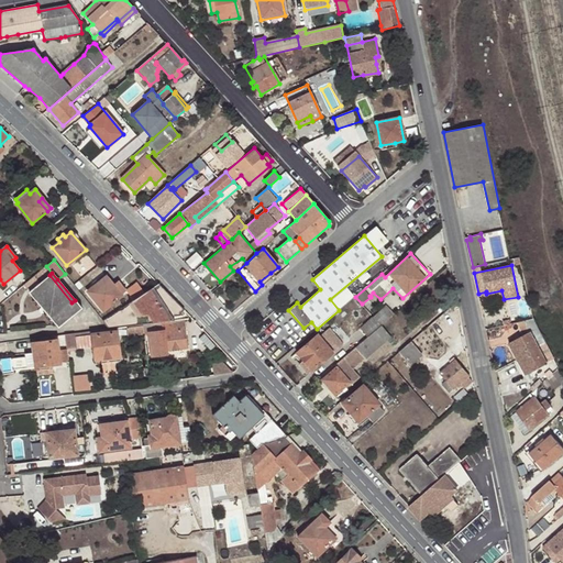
[(81,308),(75,300),(72,302),(50,275),(30,291),(58,326),(81,308)]
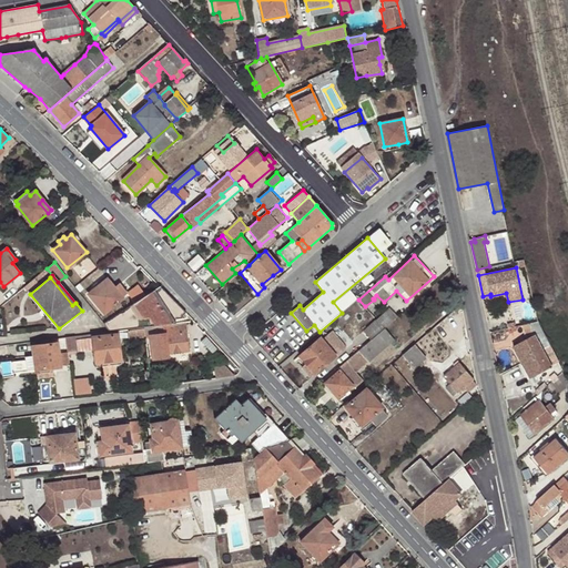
[(104,313),(123,298),(114,288),(108,279),(89,294),(104,313)]
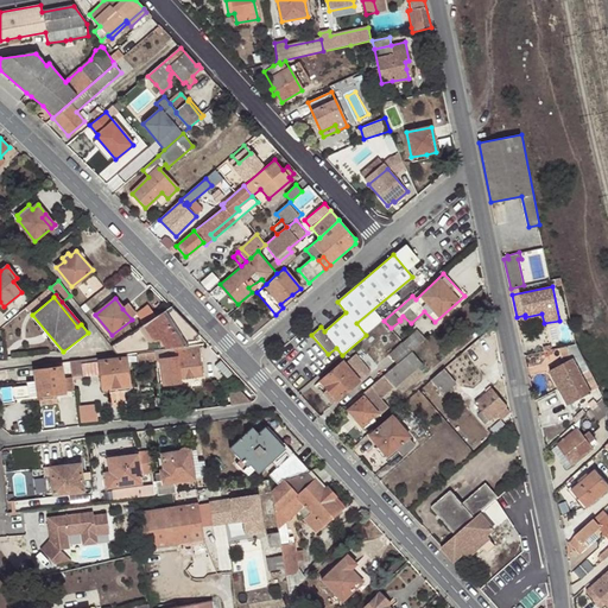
[(122,309),(132,320),(137,315),(127,304),(122,309)]
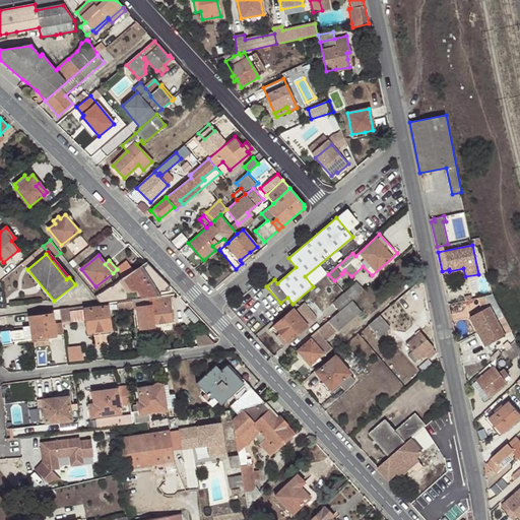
[(165,286),(169,283),(154,269),(147,262),(95,296),(101,304),(132,299),(160,296),(158,293),(170,290),(165,286)]
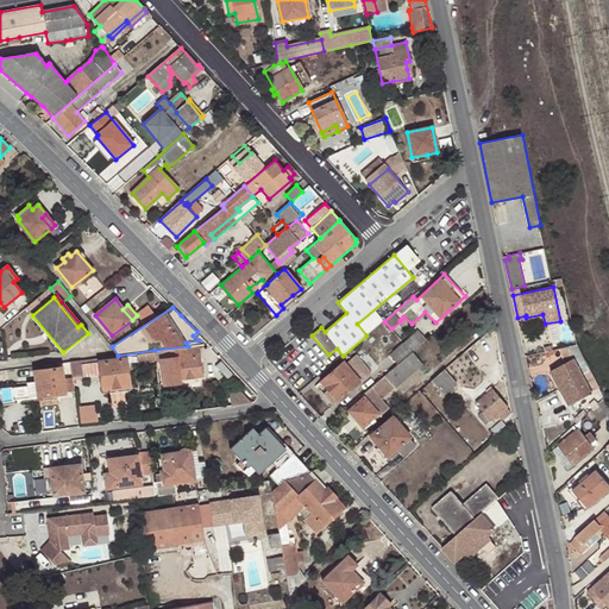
[(412,352),(426,340),(418,331),(403,343),(412,352)]
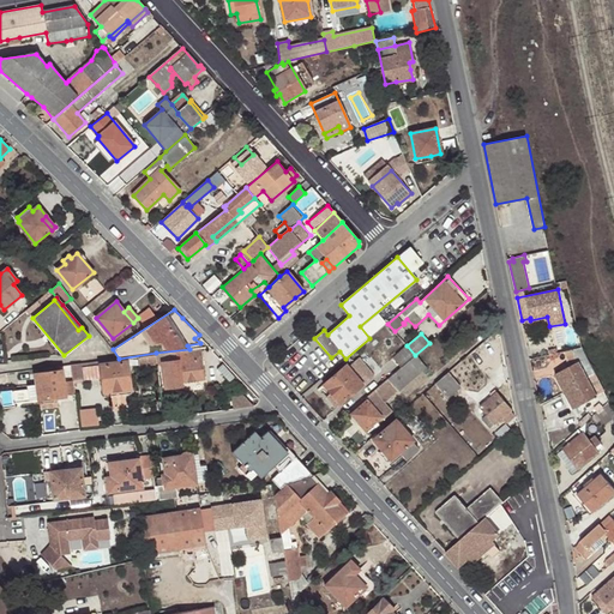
[(401,368),(415,355),(407,345),(393,359),(401,368)]
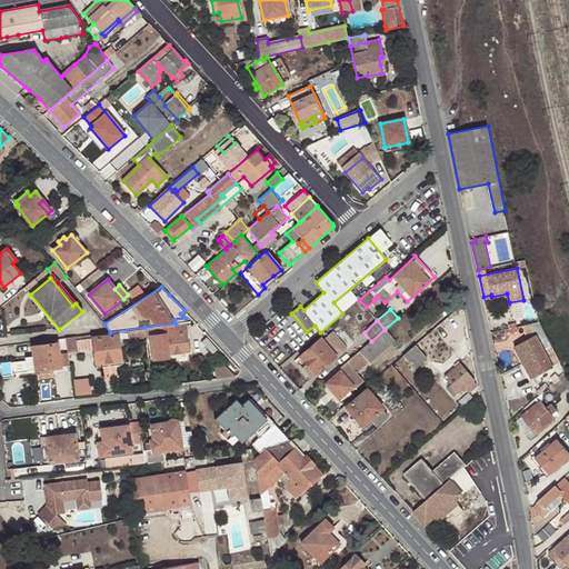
[(548,358),(556,353),(539,321),(530,323),(531,328),(526,329),(528,339),(519,345),(528,360),(537,377),(553,367),(548,358)]
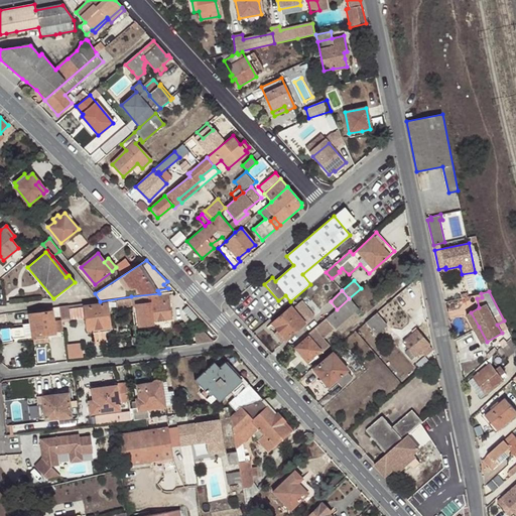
[(164,301),(163,292),(159,293),(131,296),(133,305),(136,305),(139,326),(152,325),(152,321),(170,318),(168,300),(164,301)]
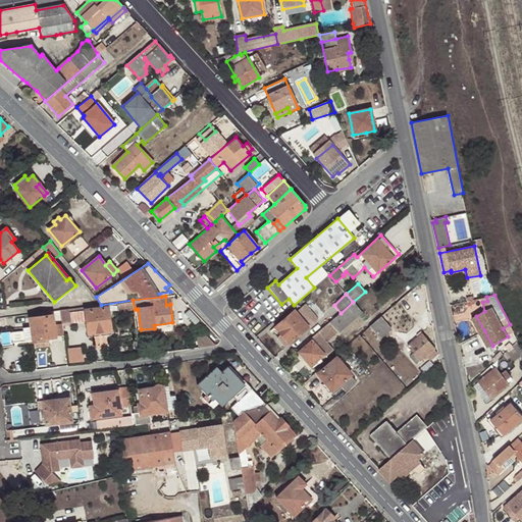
[(341,313),(310,338),(312,341),(300,352),(311,365),(323,355),(325,357),(333,350),(328,343),(362,312),(353,302),(341,313)]
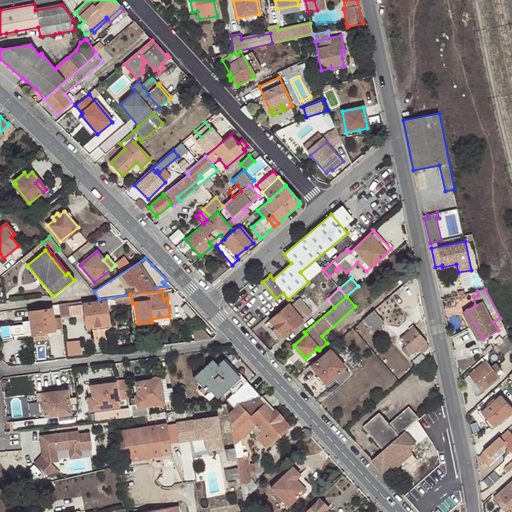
[(86,326),(108,324),(106,301),(84,304),(86,326)]
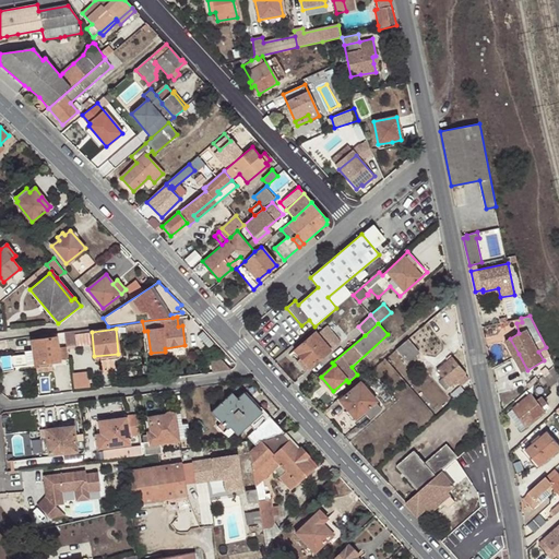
[(73,331),(64,332),(67,346),(67,348),(76,347),(73,331)]
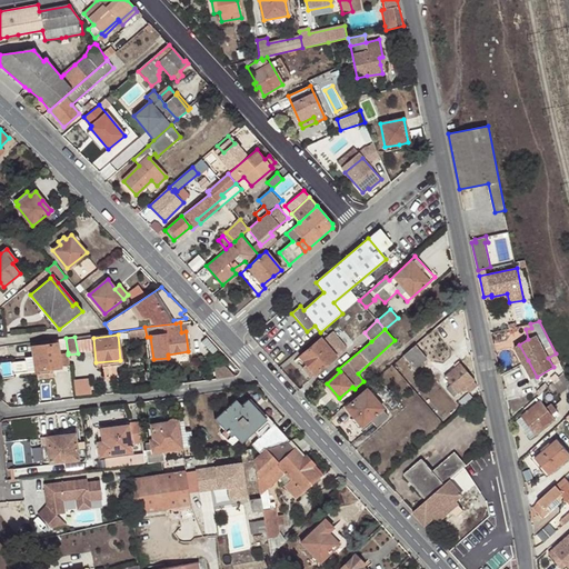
[(307,365),(315,375),(336,357),(320,339),(300,357),(307,365)]
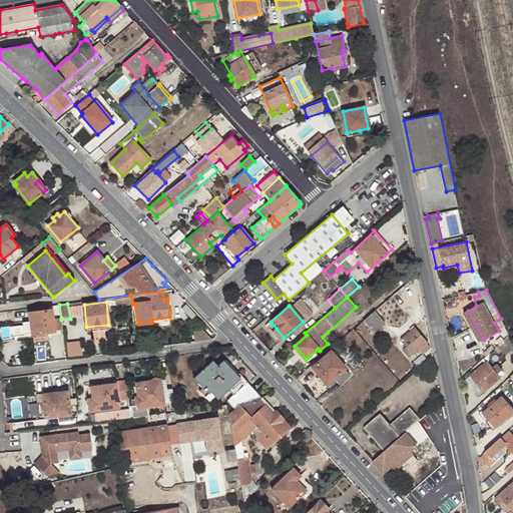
[(32,334),(53,319),(52,310),(29,313),(30,321),(21,322),(22,325),(10,327),(11,337),(25,335),(25,338),(32,337),(32,334)]
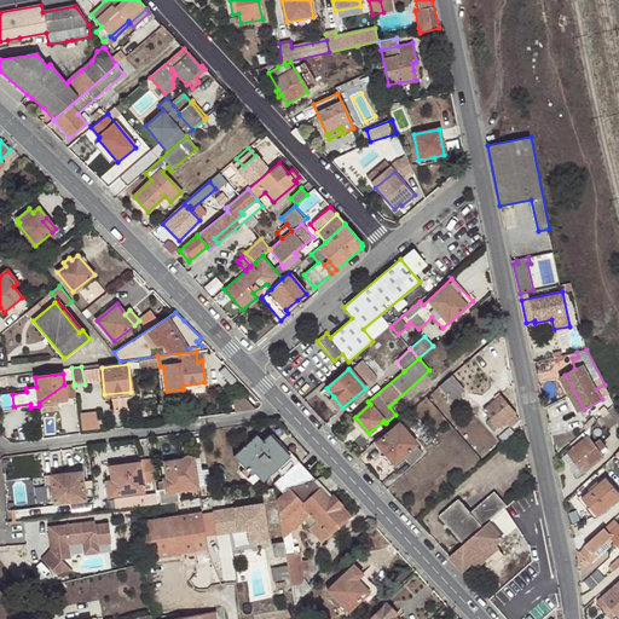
[(574,392),(565,375),(560,377),(557,381),(565,393),(568,394),(574,392)]
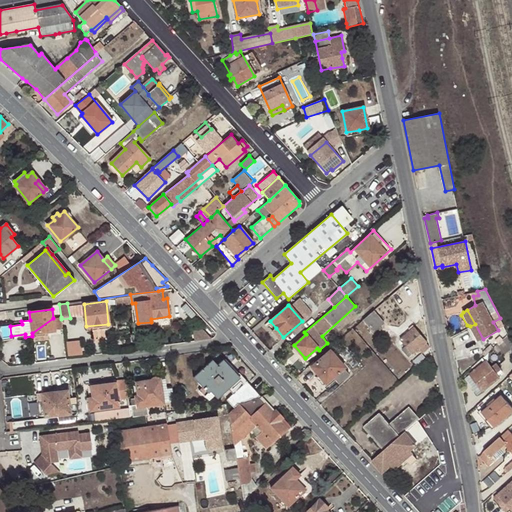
[(384,322),(374,311),(362,321),(372,332),(384,322)]
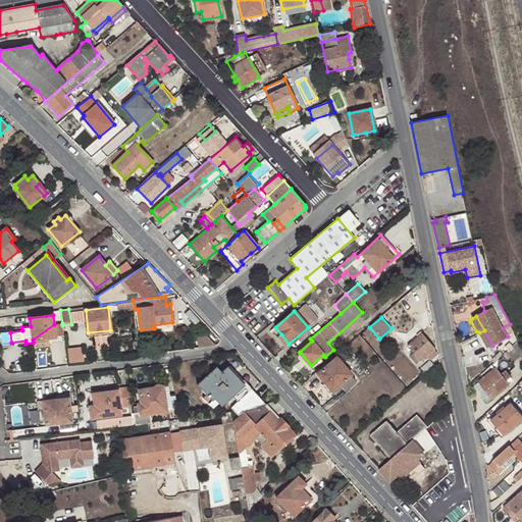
[(62,323),(54,324),(33,340),(63,335),(62,325),(62,323)]
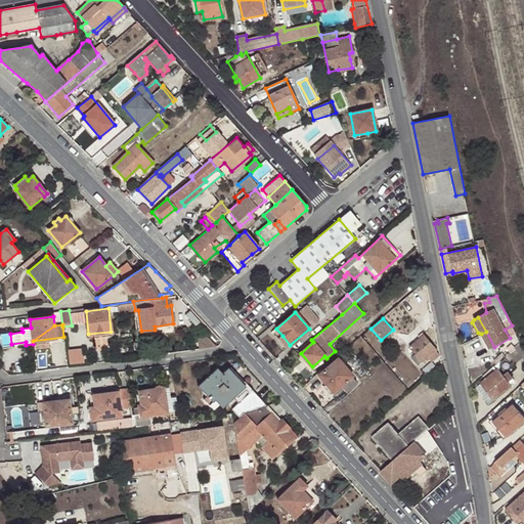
[(489,349),(494,347),(486,332),(481,334),(489,349)]
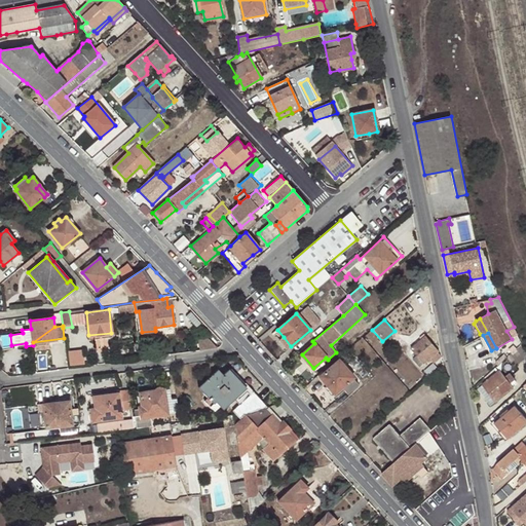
[(429,360),(438,352),(439,351),(425,336),(411,349),(416,355),(423,364),(429,360)]
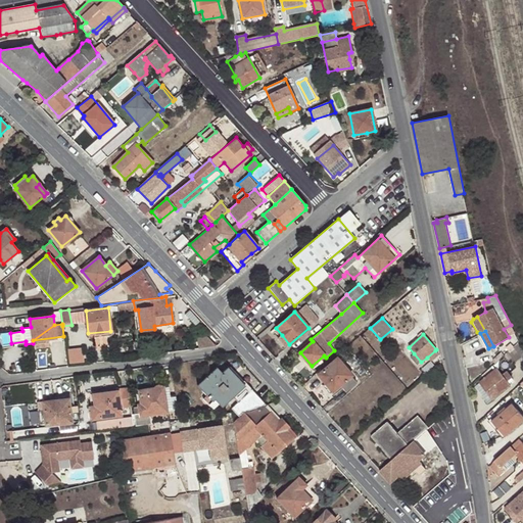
[(285,348),(289,344),(282,335),(277,339),(285,348)]
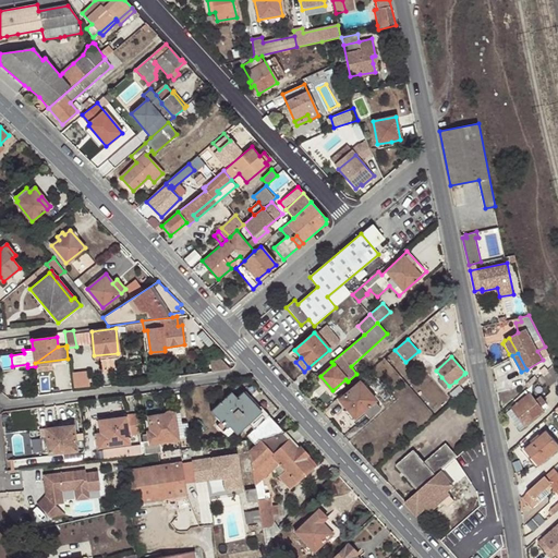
[(219,371),(230,368),(221,361),(214,363),(214,372),(219,371)]
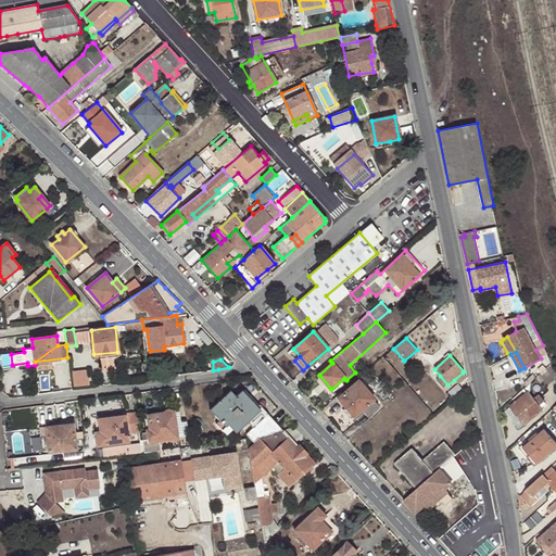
[(548,384),(555,378),(555,371),(551,365),(536,378),(541,383),(545,379),(548,384)]
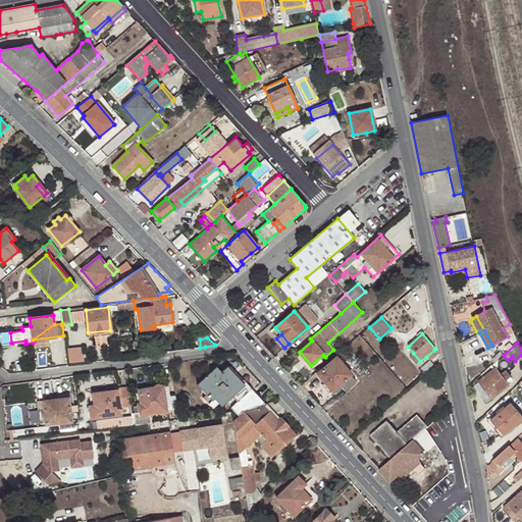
[(70,348),(72,362),(88,360),(86,346),(70,348)]
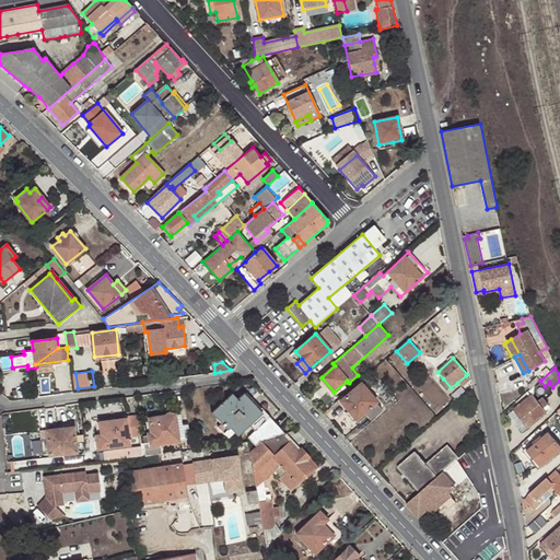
[(462,386),(469,380),(466,375),(457,383),(462,386)]
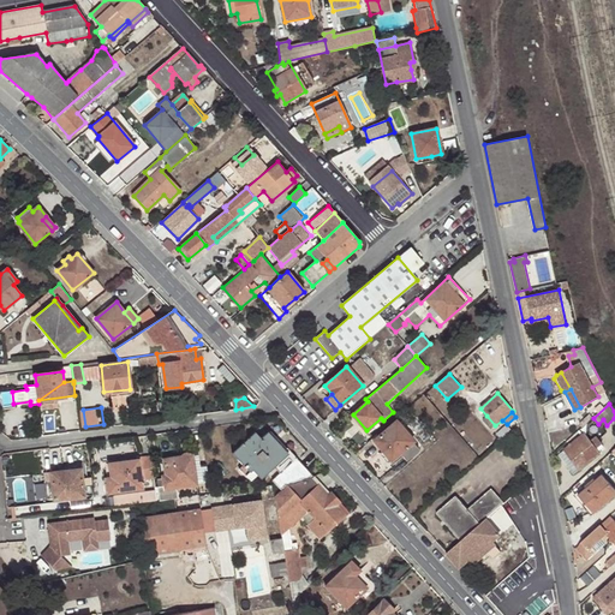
[(495,425),(487,416),(483,419),(491,429),(495,425)]
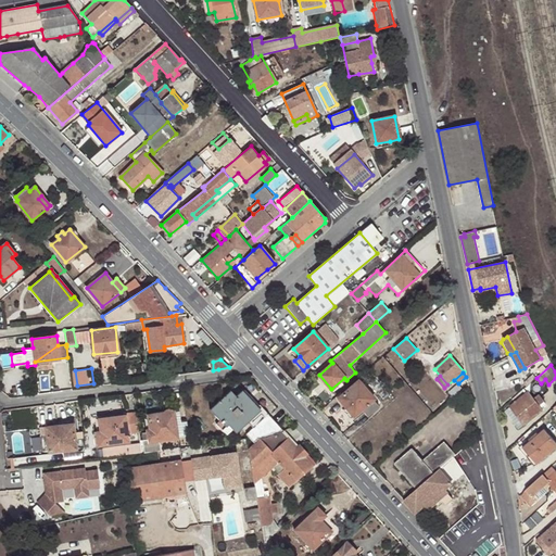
[(338,399),(354,417),(361,411),(366,416),(378,406),(373,401),(375,399),(358,380),(338,399)]
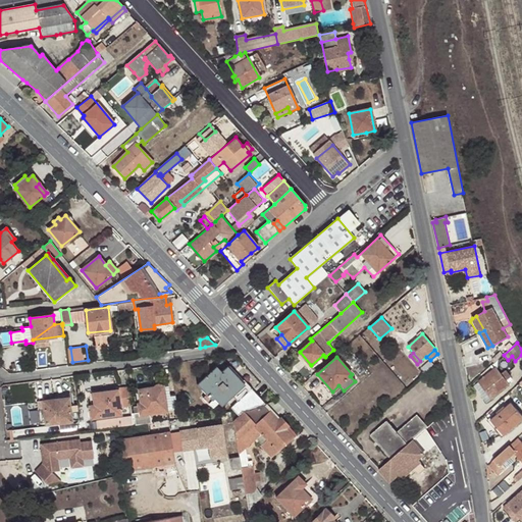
[(222,406),(232,396),(242,387),(231,375),(233,373),(227,366),(221,371),(217,366),(204,378),(208,383),(202,389),(207,395),(204,398),(213,408),(218,403),(222,406)]
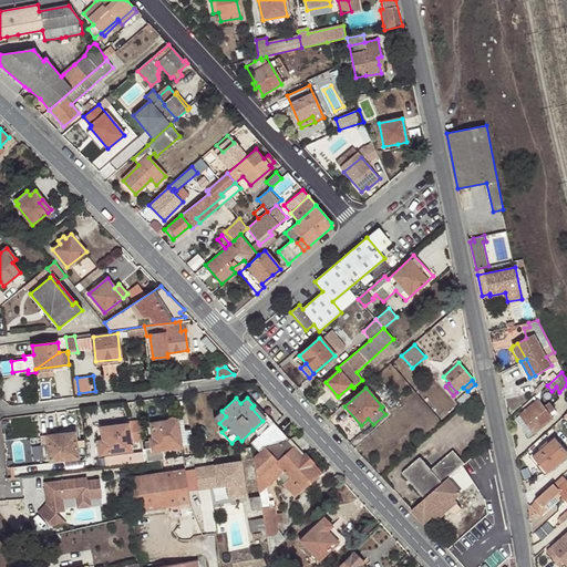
[(521,413),(535,433),(554,419),(549,413),(556,409),(550,402),(544,406),(539,399),(521,413)]
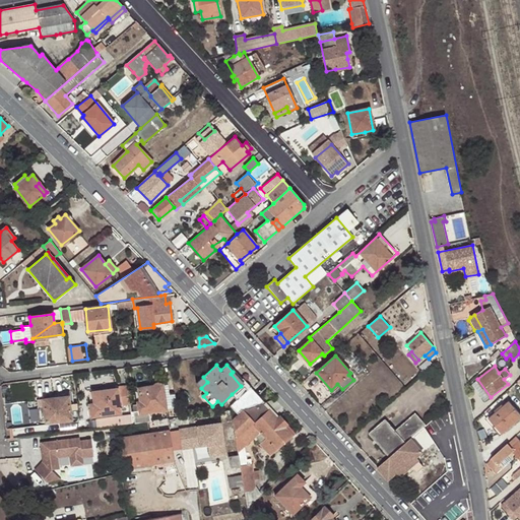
[(241,386),(244,384),(233,372),(231,374),(241,386)]
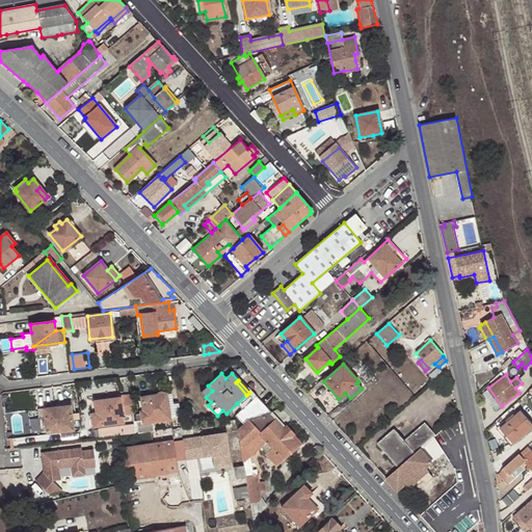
[(202,392),(206,397),(212,391),(208,386),(202,392)]
